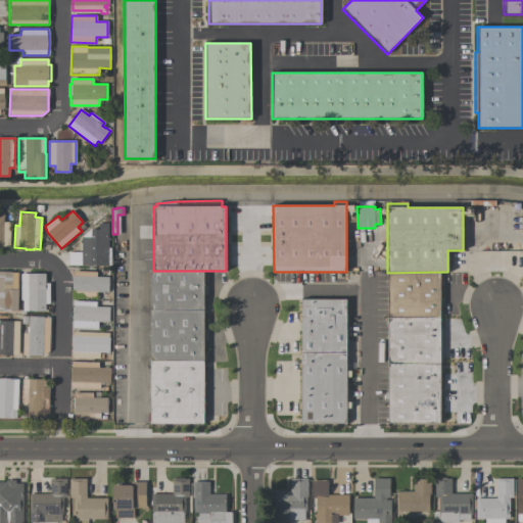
[(0,214),(4,214),(3,222),(10,223),(9,247),(0,246),(0,214)]
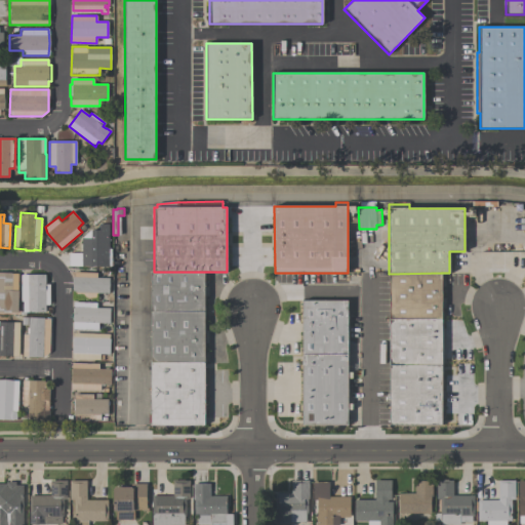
[(82,237),(91,229),(99,229),(99,224),(109,224),(109,248),(111,248),(111,266),(82,266),(82,237)]
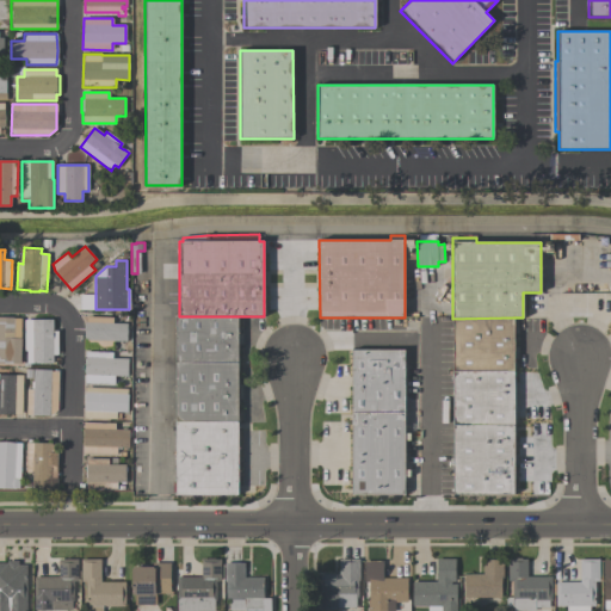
[(112,318),(112,323),(127,323),(127,341),(113,341),(113,349),(84,347),(85,322),(86,322),(86,316),(112,318)]
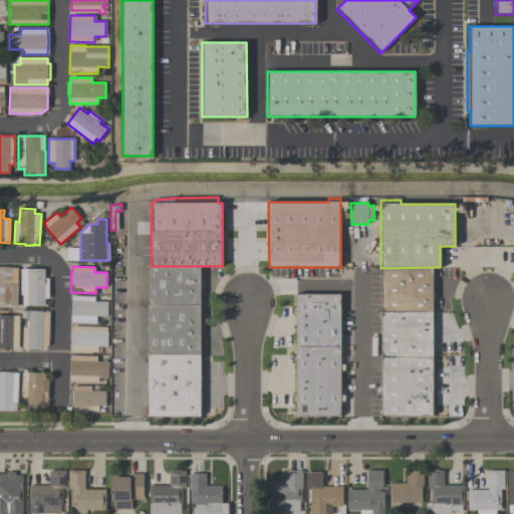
[(200,303),(148,303),(148,266),(151,266),(200,266),(200,303)]
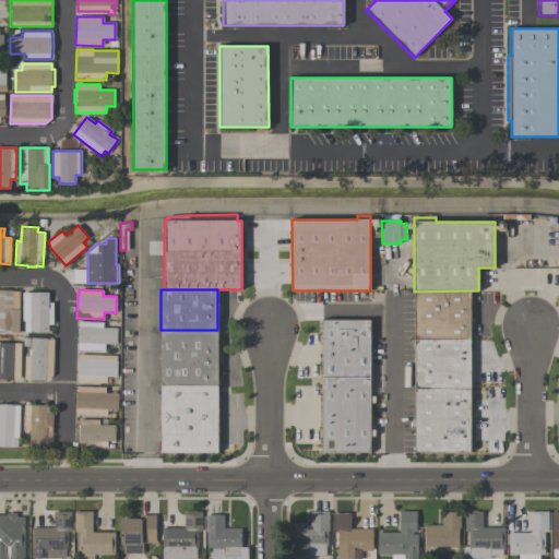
[(0,290),(13,290),(13,292),(19,292),(19,309),(20,309),(19,333),(0,332),(0,290)]
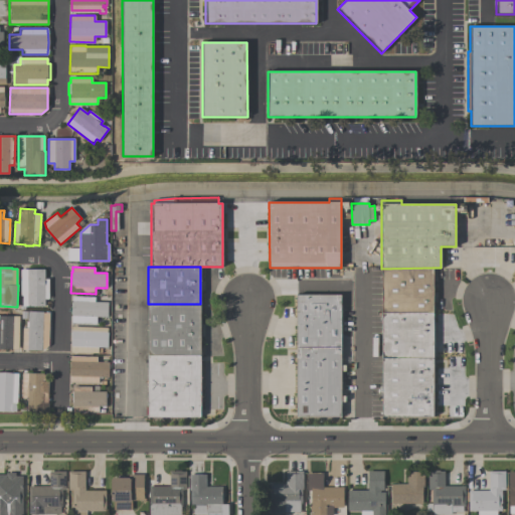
[(381,313),(381,269),(433,268),(434,313),(381,313)]
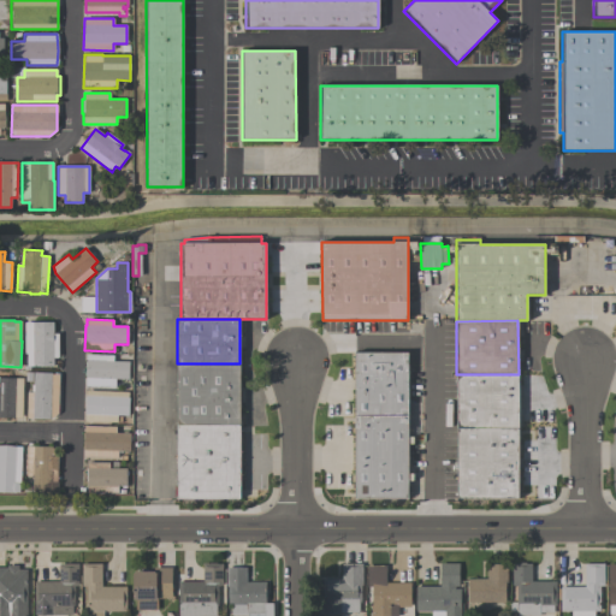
[(24,323),(53,323),(53,333),(58,333),(58,357),(53,357),(53,366),(30,366),(30,369),(23,369),(23,366),(27,366),(27,354),(24,354),(24,323)]
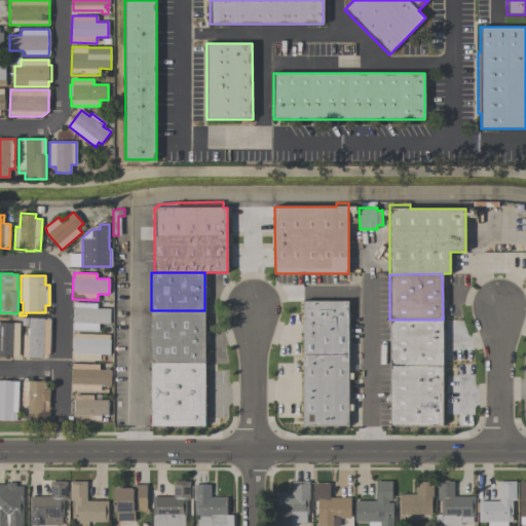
[(303,355),(302,301),(348,301),(348,355),(303,355)]
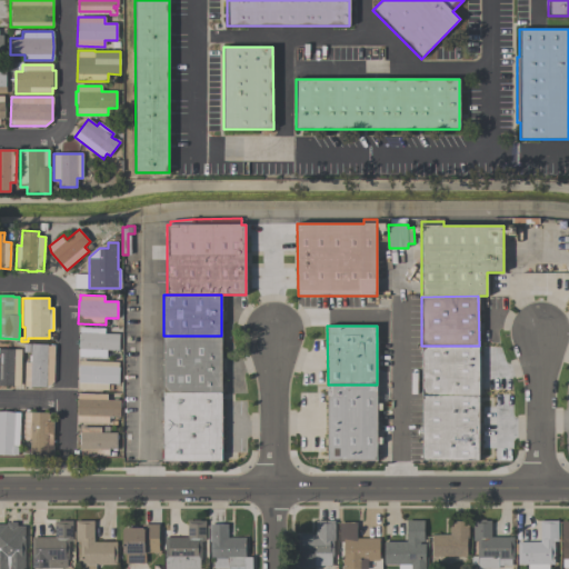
[(100,328),(100,333),(119,333),(118,350),(106,350),(106,357),(79,356),(79,327),(100,328)]
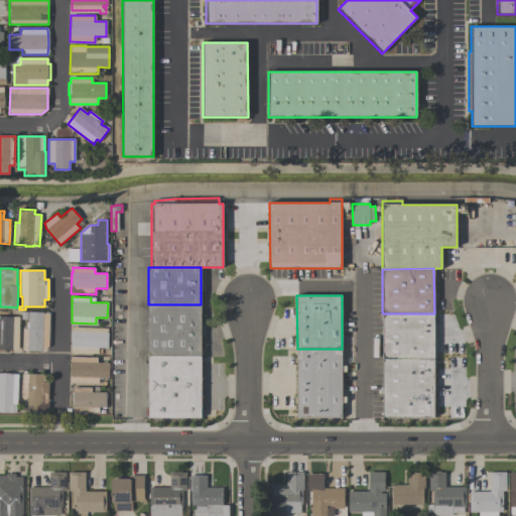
[(148,304),(201,304),(201,356),(148,356),(148,304)]
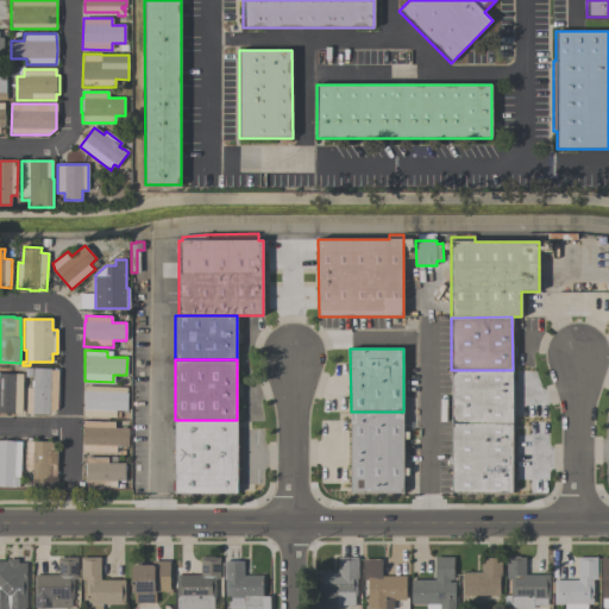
[(49,414),(25,414),(26,388),(31,388),(31,381),(32,381),(33,368),(50,369),(50,370),(58,370),(57,409),(49,414)]
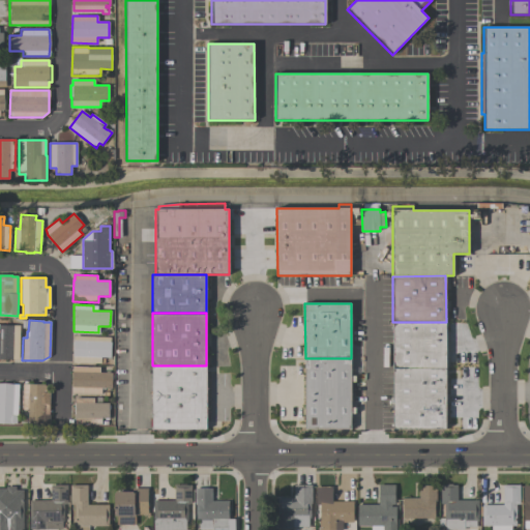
[(446,370),(393,369),(392,322),(446,322),(446,370)]
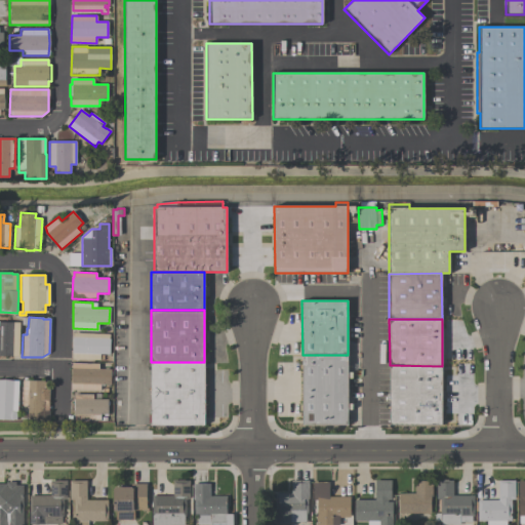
[(18,356),(0,356),(0,322),(19,322),(18,356)]
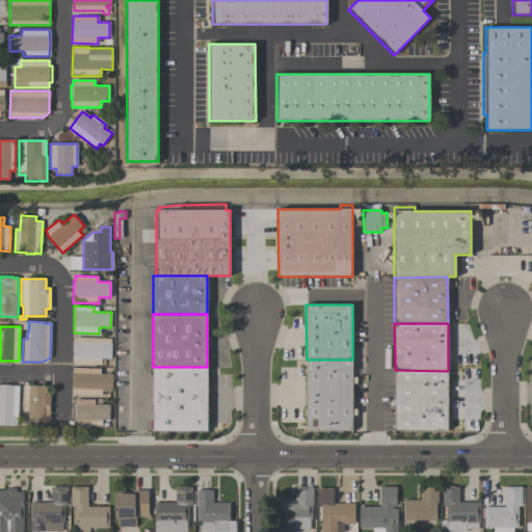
[(110,339),(110,344),(111,344),(110,358),(104,358),(104,365),(73,364),(74,337),(110,339)]
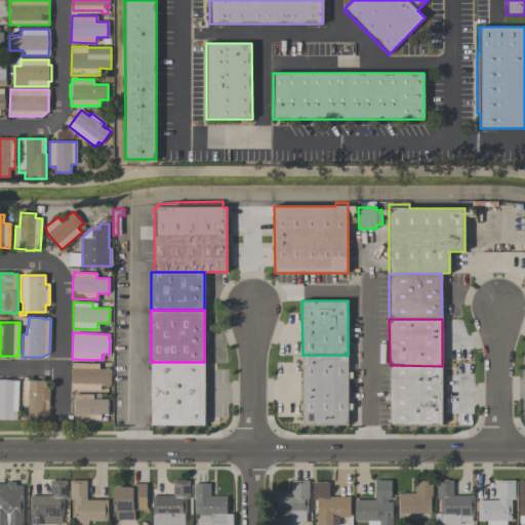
[(348,425),(303,425),(303,355),(348,355),(348,425)]
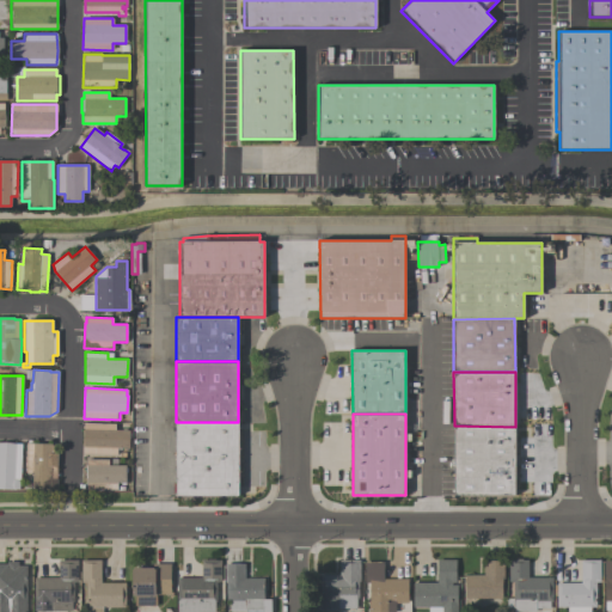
[(238,422),(238,495),(176,495),(176,422),(238,422)]
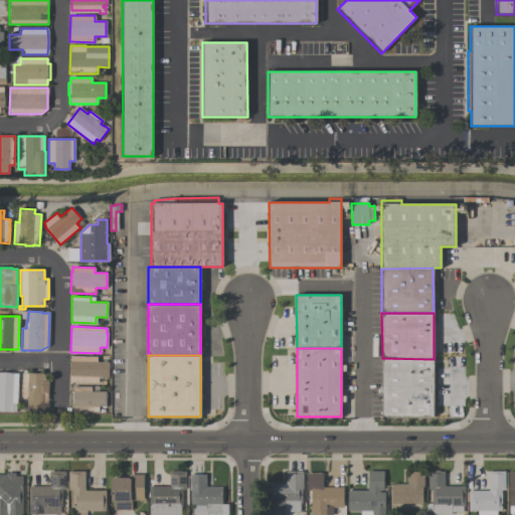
[(97,357),(97,362),(109,362),(108,377),(98,377),(98,382),(69,381),(69,375),(68,375),(68,361),(69,361),(69,356),(97,357)]
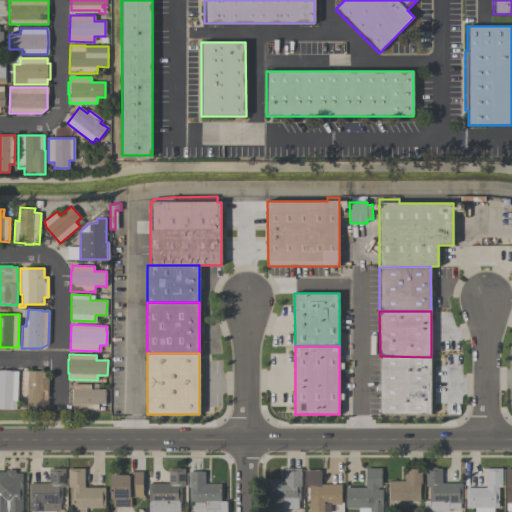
[(431,414),(380,414),(380,356),(431,357),(431,414)]
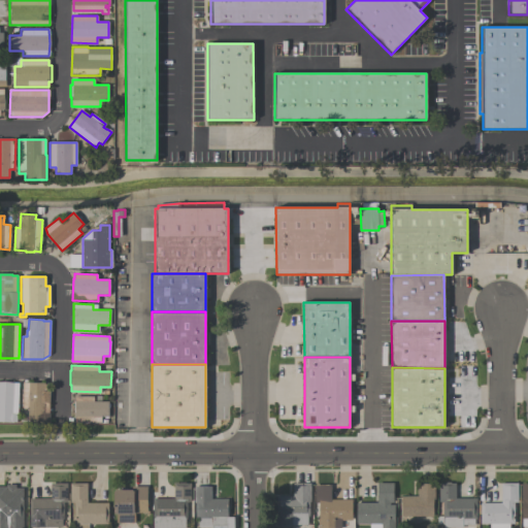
[(0,382),(19,383),(18,415),(17,414),(17,423),(0,422),(0,382)]
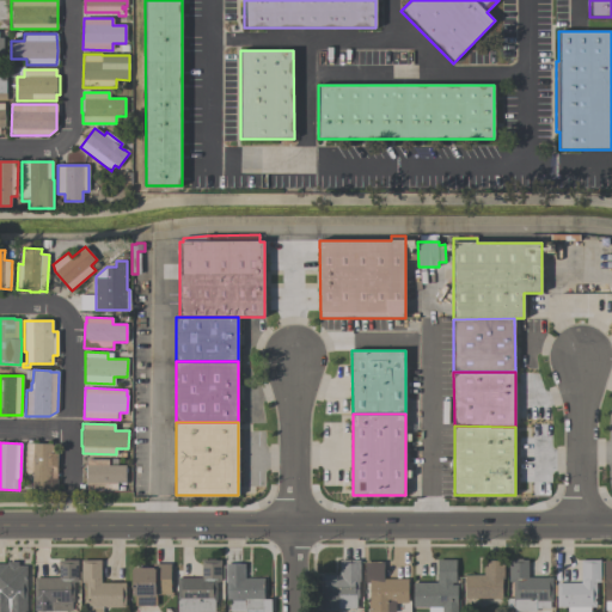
[(57,453),(56,489),(50,489),(50,490),(31,489),(32,472),(25,472),(26,442),(51,444),(57,453)]
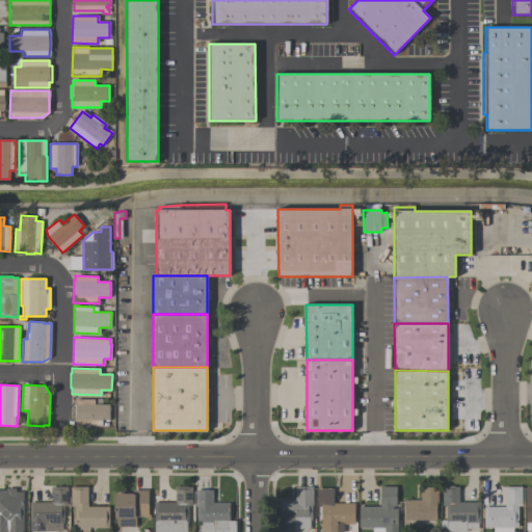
[(94,399),(94,405),(109,404),(109,420),(102,420),(102,426),(75,426),(75,416),(74,416),(74,404),(75,404),(75,399),(94,399)]
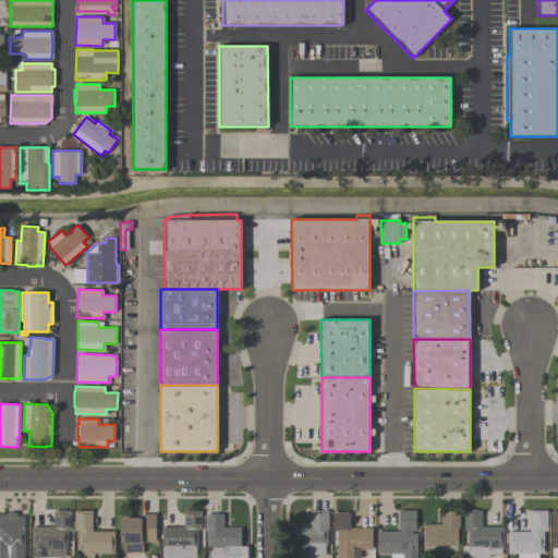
[(161,557),(161,526),(183,526),(183,511),(189,511),(189,509),(196,509),(196,510),(201,510),(202,530),(197,530),(197,546),(195,546),(195,557),(161,557)]
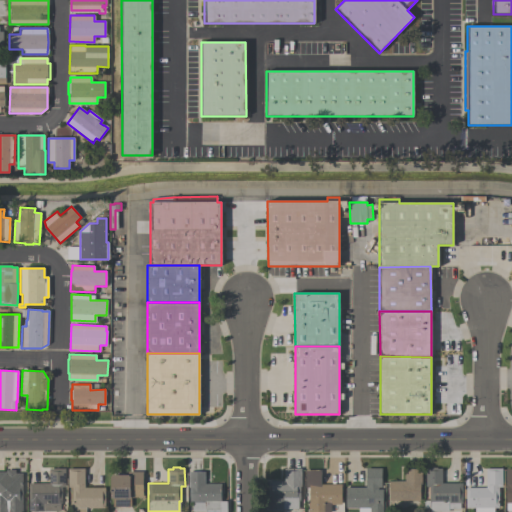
[(441,483),(462,483),(462,503),(458,503),(458,508),(448,508),(448,511),(429,511),(429,487),(425,487),(425,468),(430,468),(430,467),(436,467),(436,469),(441,468),(441,483)]
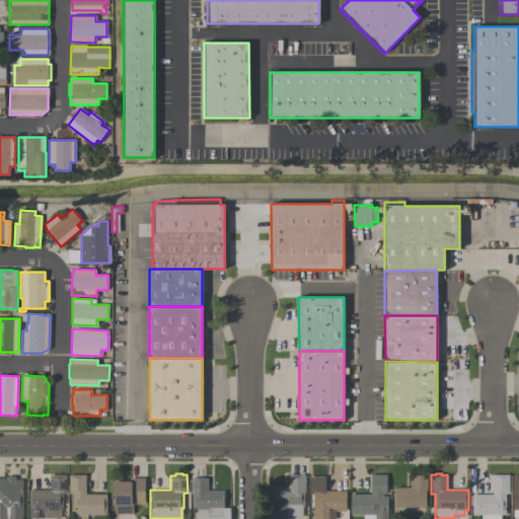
[(66,474),(66,494),(62,494),(62,510),(60,510),(61,517),(28,518),(28,490),(50,490),(49,474),(66,474)]
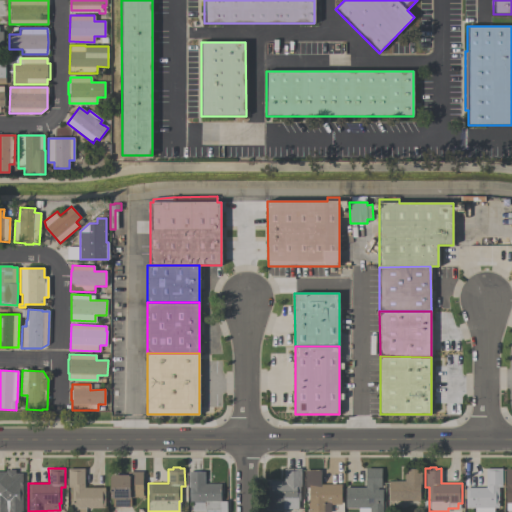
[(85,511),(71,511),(71,487),(67,487),(68,468),(84,468),(84,487),(104,487),(104,508),(85,508),(85,511)]
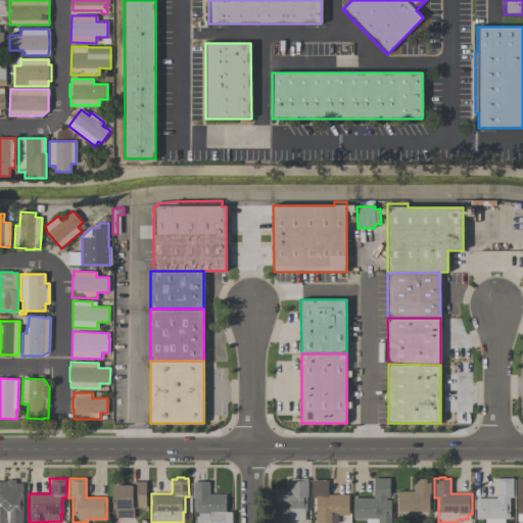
[(273,491),(290,491),(290,479),(307,478),(307,496),(306,496),(306,511),(304,511),(304,520),(288,520),(288,521),(274,521),(273,491)]
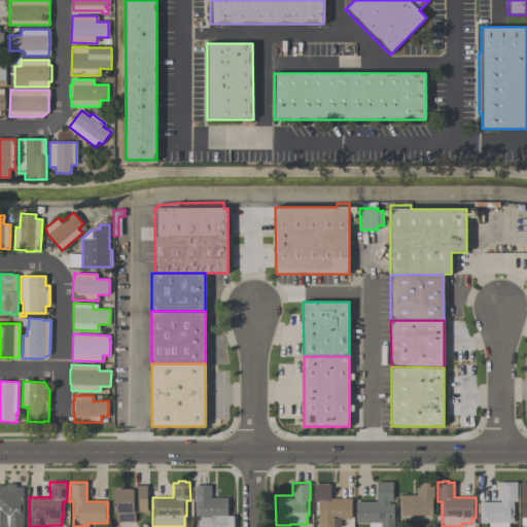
[(355,501),(377,501),(377,482),(392,482),(392,501),(388,501),(388,503),(393,503),(393,526),(369,526),(369,523),(355,522),(355,501)]
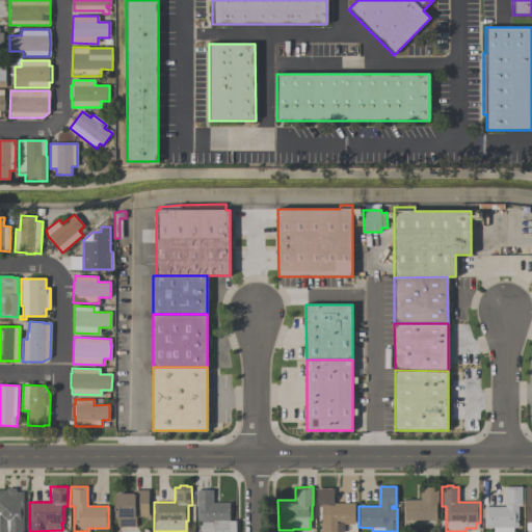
[(404,520),(404,500),(420,500),(420,486),(437,487),(437,503),(436,503),(435,520),(404,520)]
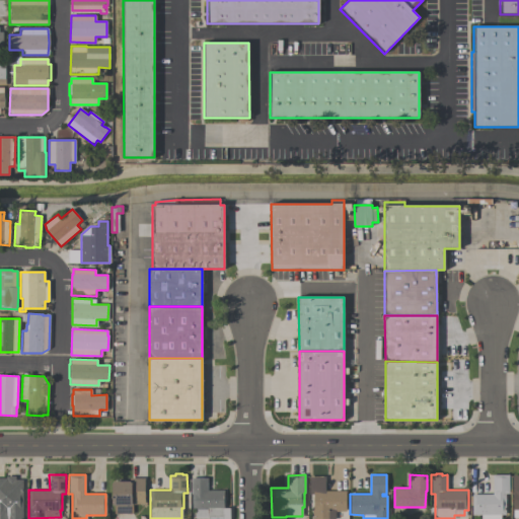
[(482,518),(482,514),(471,514),(471,507),(470,507),(470,497),(471,497),(471,494),(493,495),(493,474),(508,475),(508,494),(505,494),(505,515),(500,515),(500,518),(482,518)]
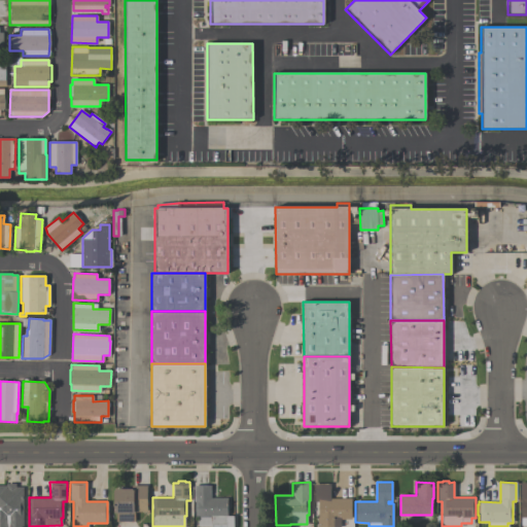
[(0,526),(0,485),(6,486),(6,483),(15,483),(15,487),(23,487),(23,526),(0,526)]
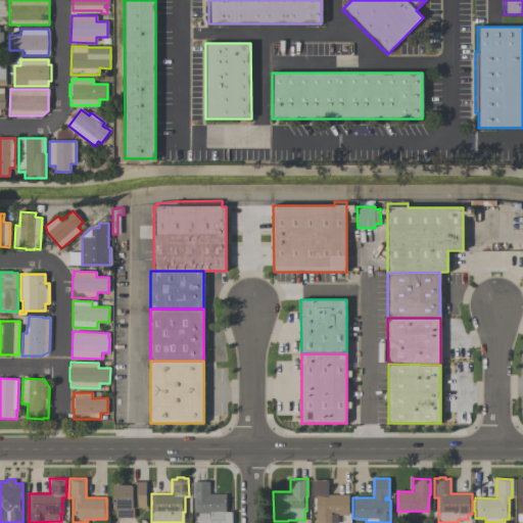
[(348,522),(315,522),(315,514),(316,514),(316,497),(312,497),(312,480),(327,480),(327,494),(348,494),(348,522)]
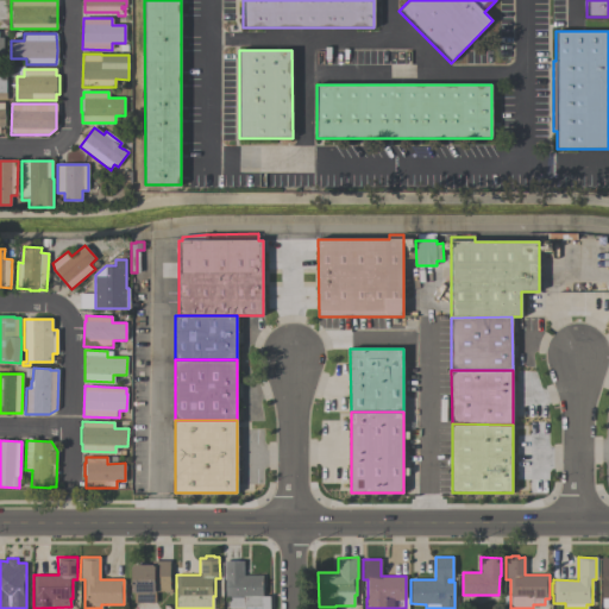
[(133,603),(133,592),(131,592),(131,566),(132,566),(132,565),(152,564),(152,560),(169,560),(169,591),(155,591),(155,603),(133,603)]
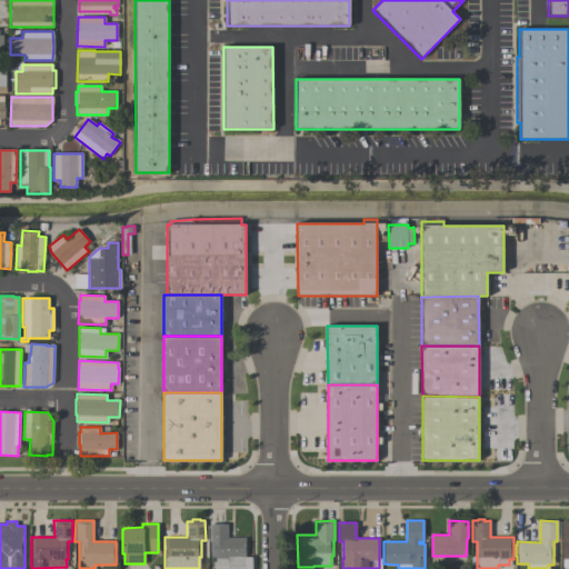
[(227,538),(245,537),(246,557),(245,557),(245,568),(228,568),(213,568),(213,558),(210,558),(210,541),(209,541),(209,525),(227,523),(227,538)]
